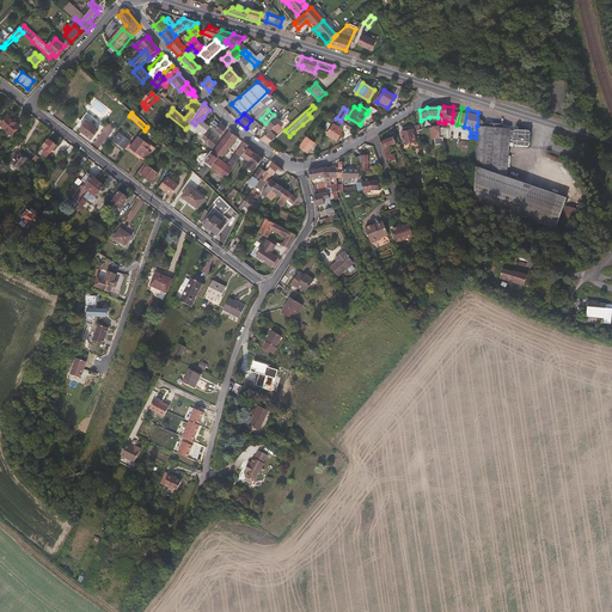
[(279,124),(288,115),(287,114),(279,120),(276,116),(265,126),(270,132),(279,124)]
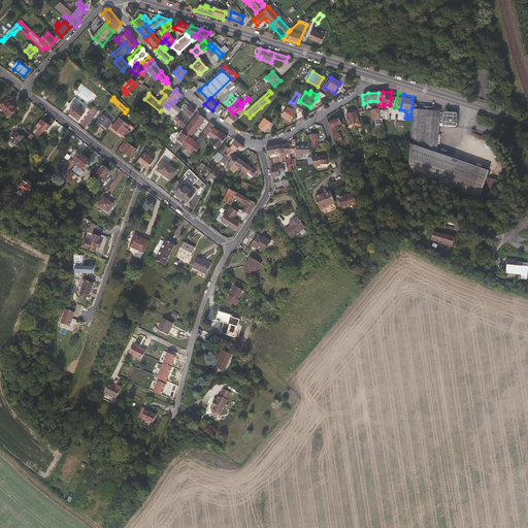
[(11,118),(18,109),(8,101),(1,108),(3,110),(7,114),(11,118)]
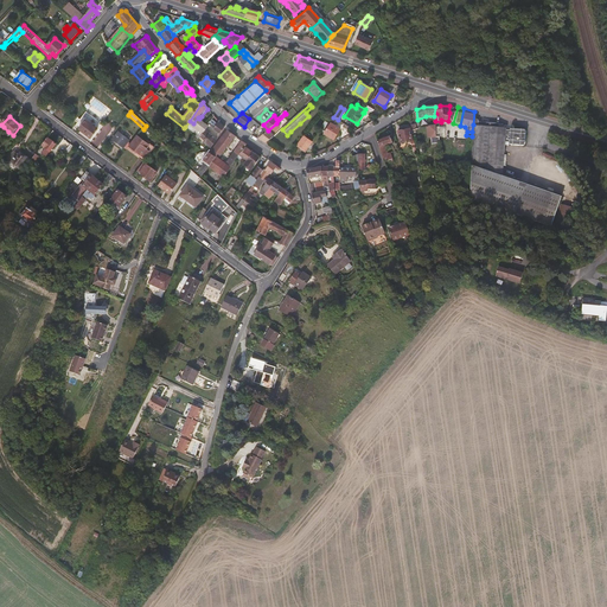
[(205,131),(208,126),(199,119),(198,117),(193,123),(190,121),(185,127),(195,135),(196,134),(197,135),(198,134),(200,135),(205,131)]
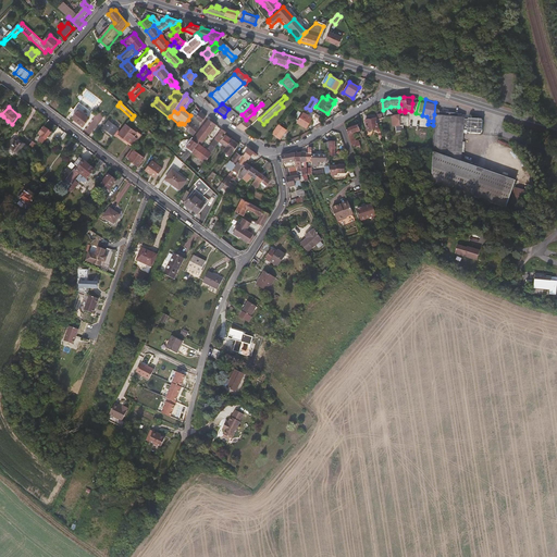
[(90,119),(88,116),(89,115),(83,110),(82,112),(79,111),(73,119),(85,127),(90,119)]
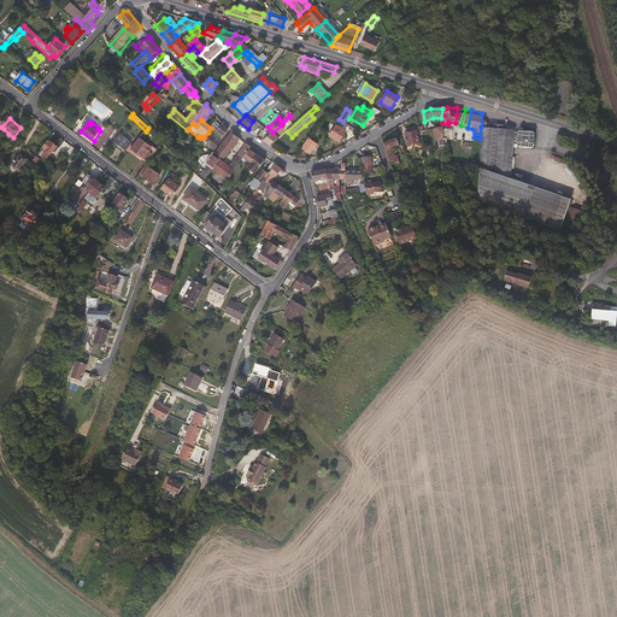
[(228,129),(223,125),(223,124),(222,124),(221,127),(217,124),(215,123),(211,125),(223,136),(228,129)]
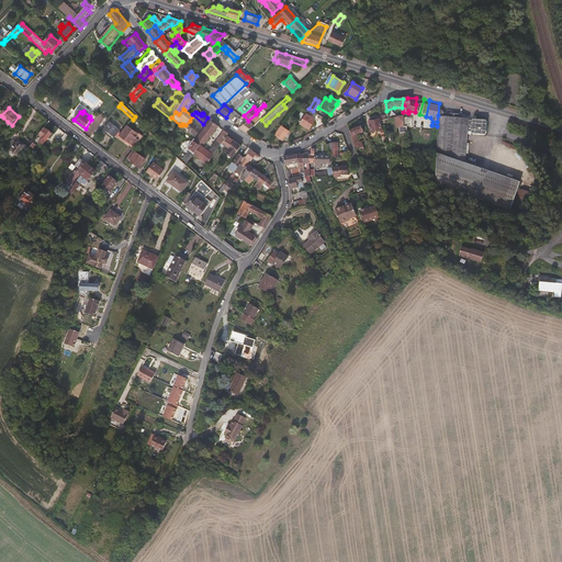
[(254,126),(253,124),(259,119),(256,114),(248,121),(240,127),(243,130),(247,133),(254,126)]
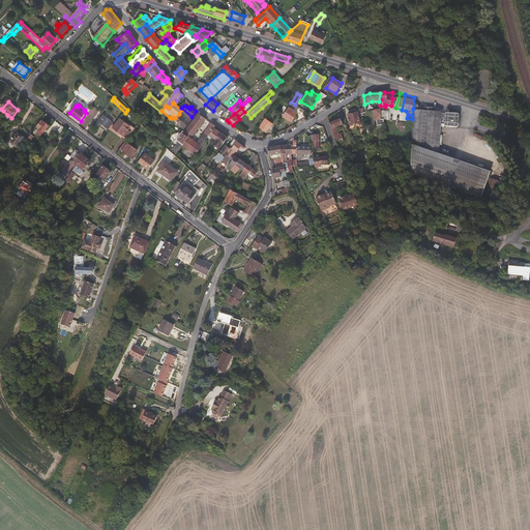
[(292,122),(297,113),(288,108),(283,117),(292,122)]
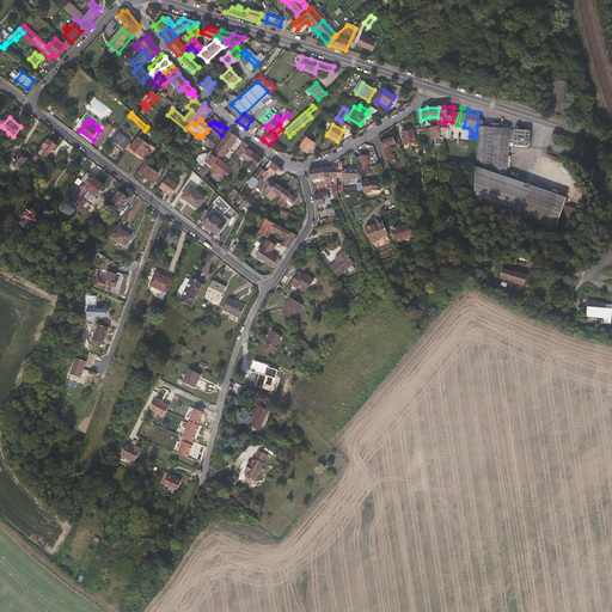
[(505,129),(483,127),(477,126),(476,133),(476,138),(472,167),(503,171),(507,148),(509,148),(509,152),(526,153),(527,136),(503,133),(505,129)]
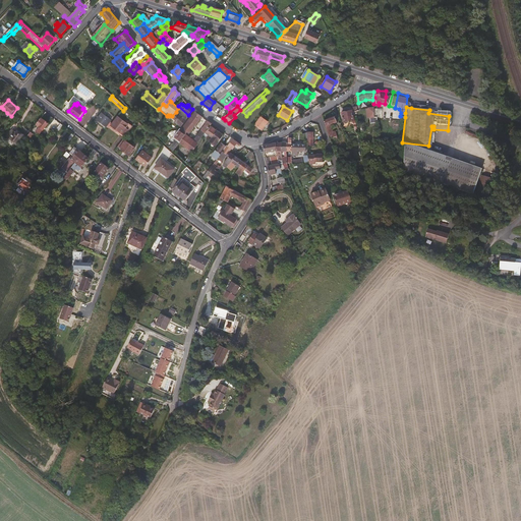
[(126,123),(132,115),(125,108),(123,111),(112,126),(122,134),(120,136),(124,139),(133,127),(129,124),(128,125),(126,123)]
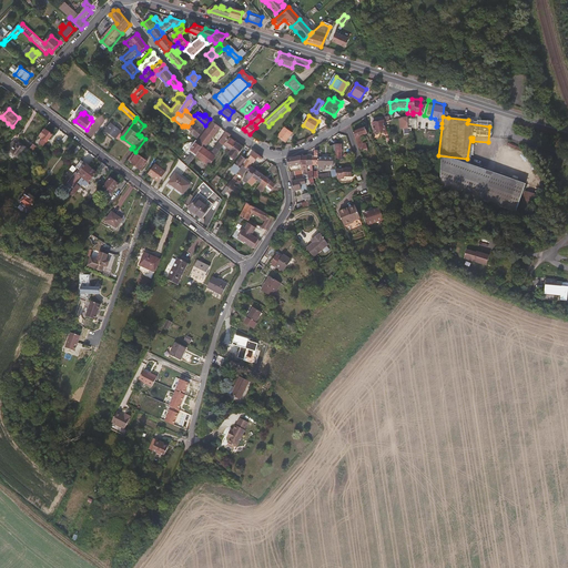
[(415,124),(414,119),(405,118),(405,134),(411,134),(411,127),(415,127),(415,124)]
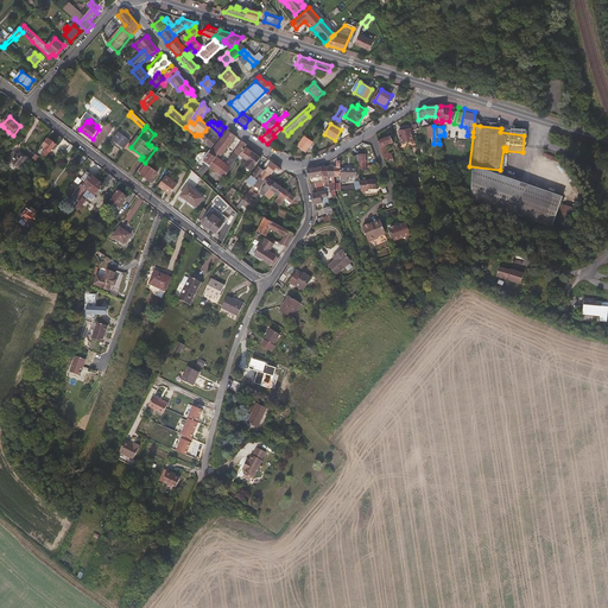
[(468,132),(443,127),(444,133),(467,138),(467,135),(468,132)]
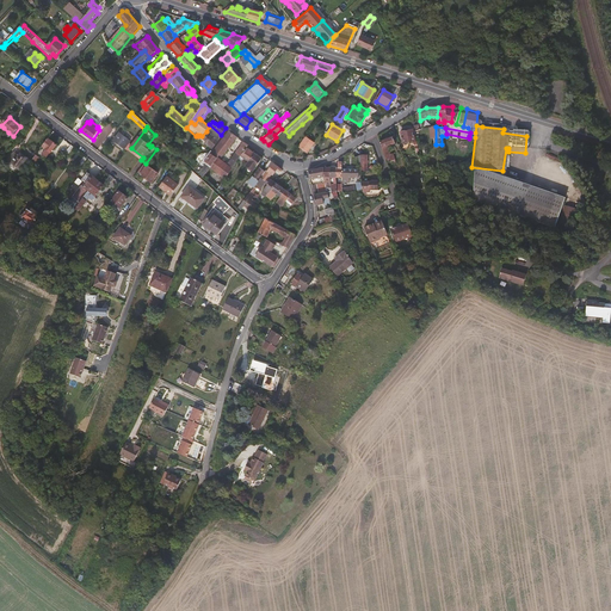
[(413,139),(413,134),(411,134),(409,129),(400,131),(402,148),(412,146),(411,140),(413,139)]
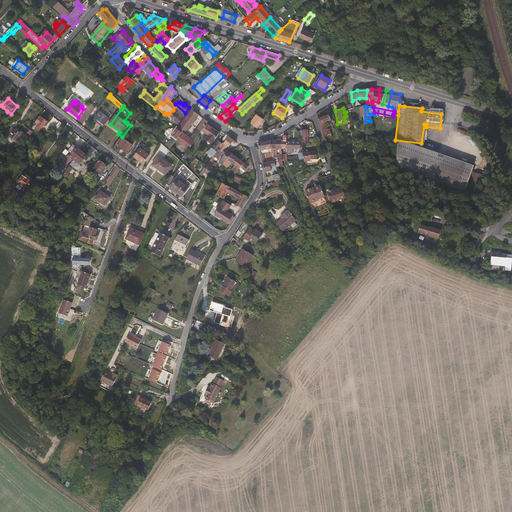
[(167,117),(168,115),(178,124),(182,118),(173,110),(169,114),(167,113),(166,114),(165,113),(164,114),(167,117)]
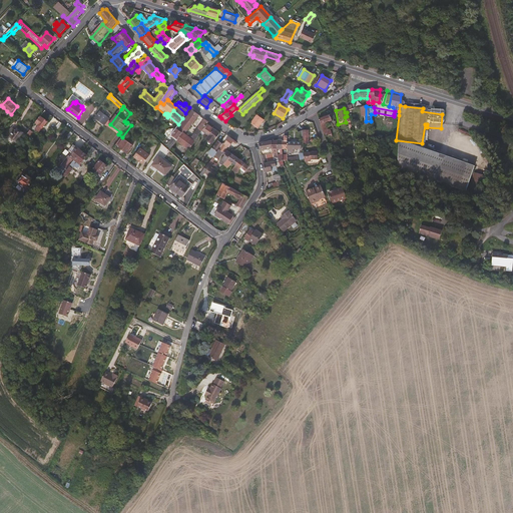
[(186,132),(198,115),(192,110),(188,113),(185,117),(179,126),(178,126),(177,129),(182,132),(184,130),(186,132)]
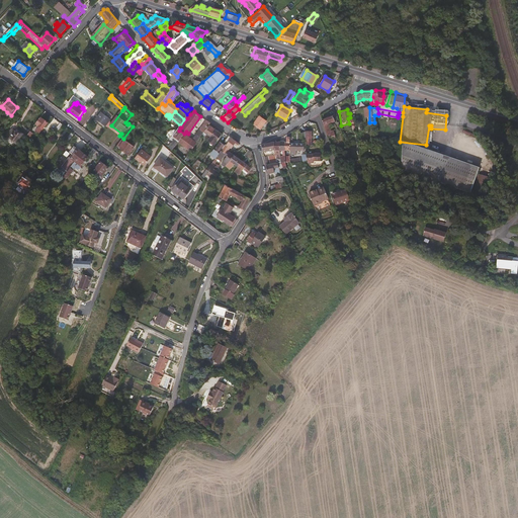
[(106,126),(110,120),(101,113),(97,119),(106,126)]
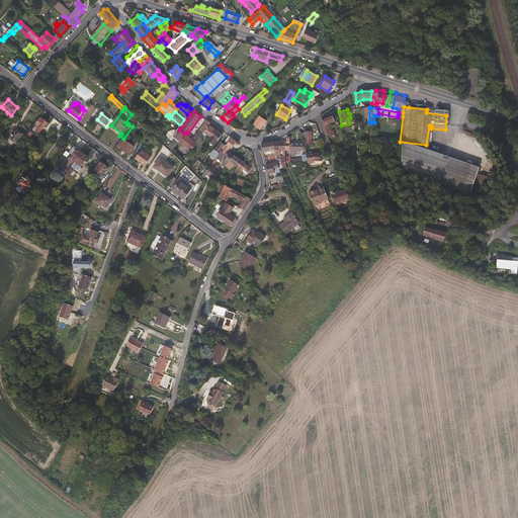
[(260,130),(266,121),(260,116),(253,124),(260,130)]
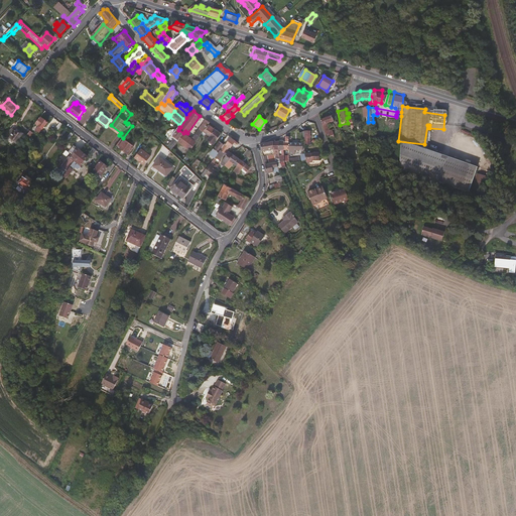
[(328,128),(327,124),(333,122),(332,117),(320,120),(326,136),(334,133),(332,127),(328,128)]
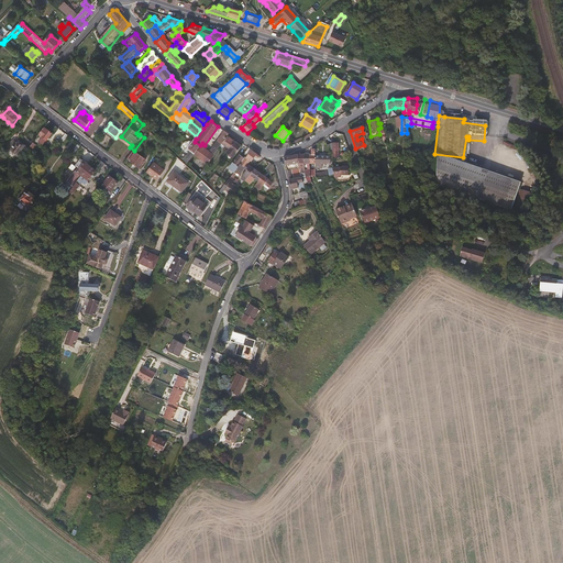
[(46,143),(52,135),(44,130),(39,138),(46,143)]
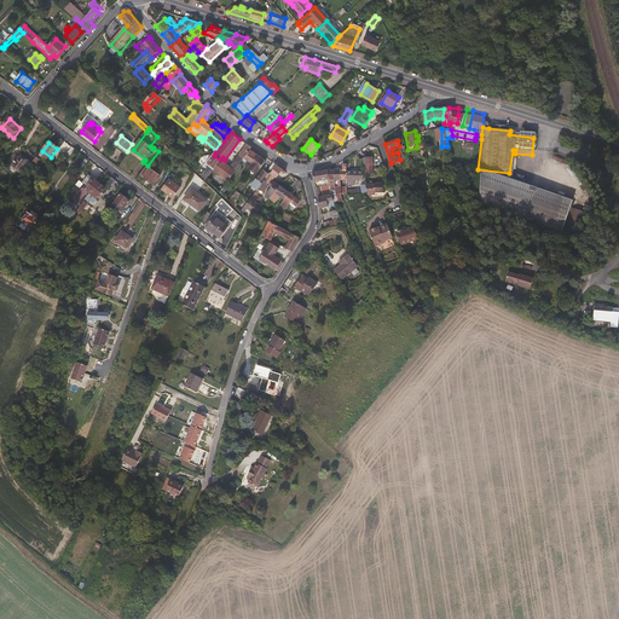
[(227,181),(244,157),(249,150),(252,148),(247,144),(239,155),(238,154),(230,167),(220,160),(213,171),(227,181)]
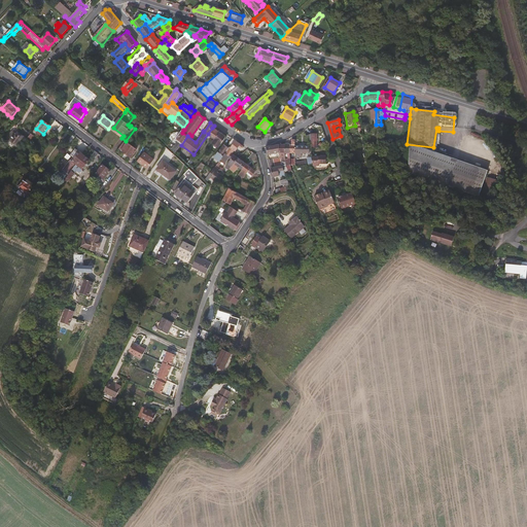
[(214,139),(219,132),(212,128),(208,134),(214,139)]
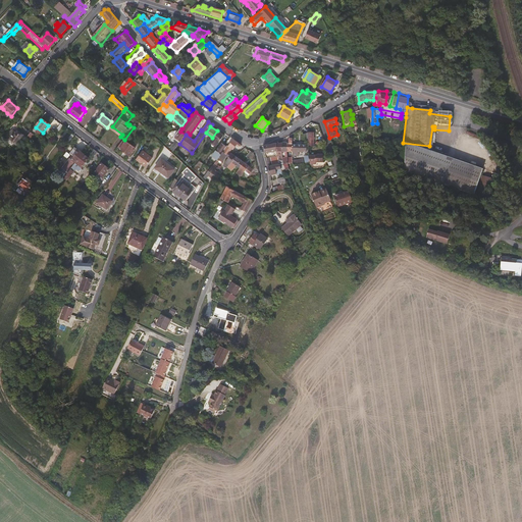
[(219,143),(224,136),(217,131),(212,138),(209,142),(216,146),(219,142),(219,143)]
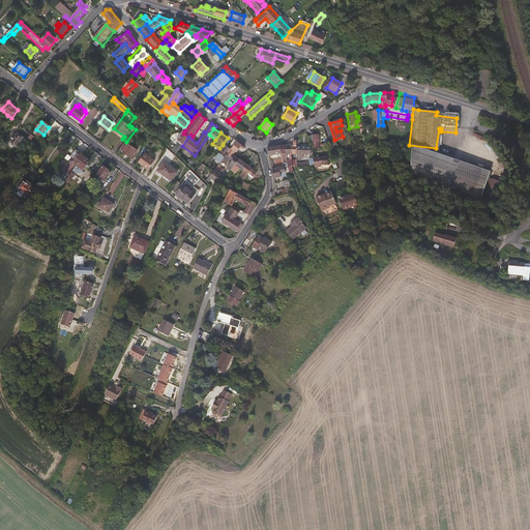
[(177,141),(179,143),(175,147),(171,143),(172,142),(169,140),(166,144),(176,153),(182,146),(188,137),(183,134),(177,141)]
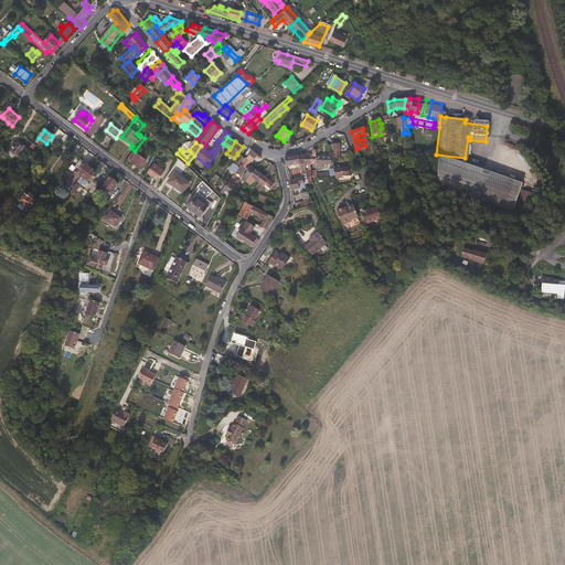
[(19,159),(25,149),(18,144),(17,146),(13,144),(8,150),(19,159)]
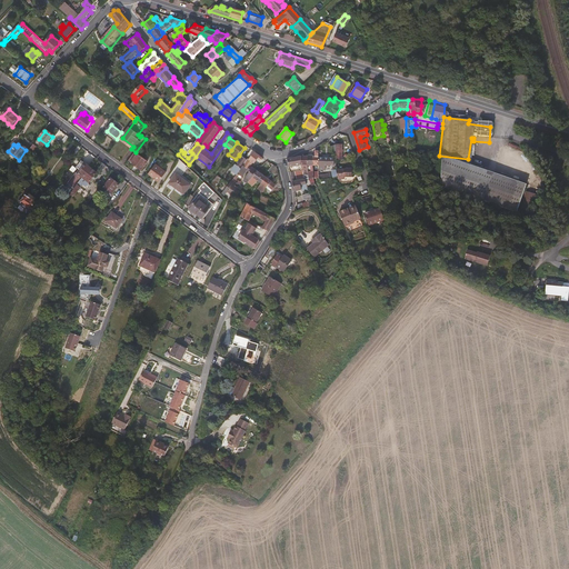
[(76,157),(81,149),(78,147),(72,153),(76,157)]
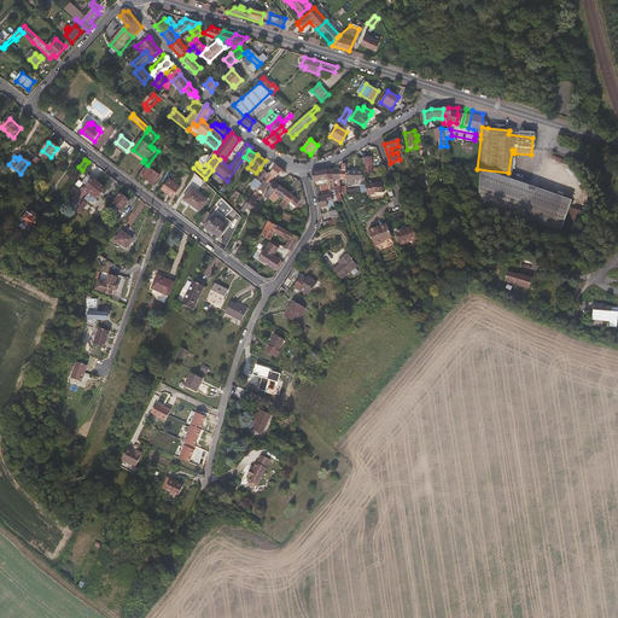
[(340,169),(339,169),(333,170),(328,170),(330,181),(334,181),(337,193),(332,193),(332,196),(332,200),(349,198),(348,198),(348,192),(348,186),(347,172),(345,162),(340,162),(340,169)]
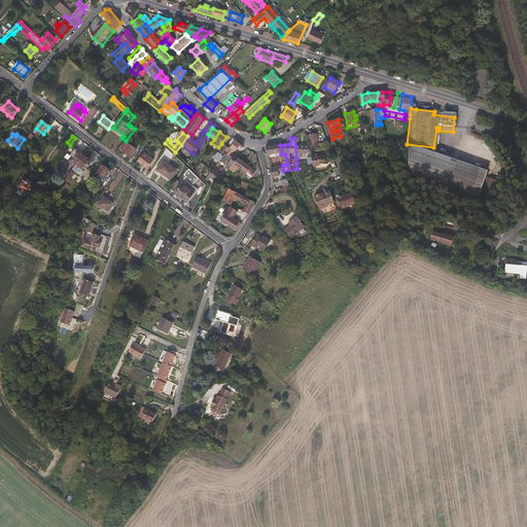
[(132,157),(137,150),(126,141),(119,149),(132,157)]
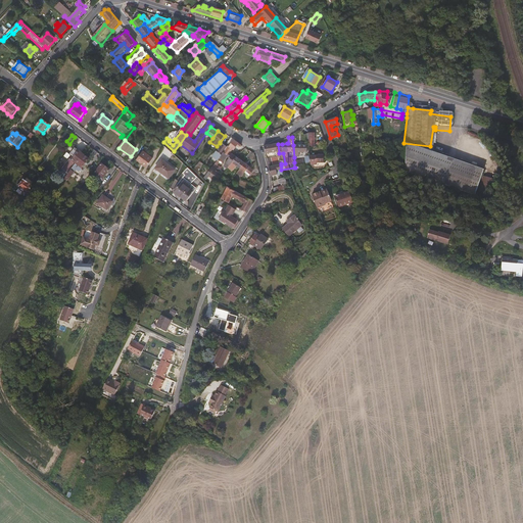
[(233,150),(236,146),(239,148),(240,146),(233,140),(229,145),(228,146),(227,146),(227,147),(223,152),(227,156),(232,149),(233,150)]
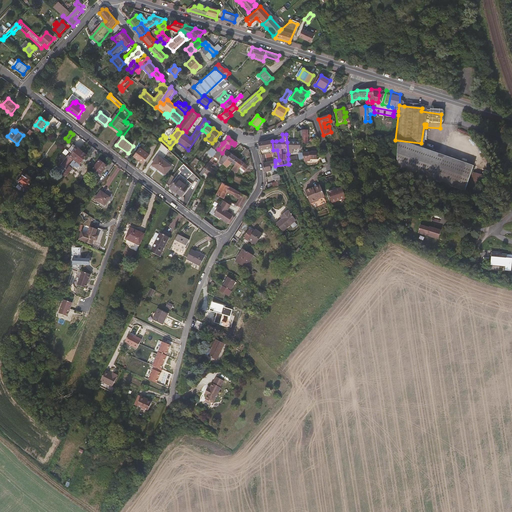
[(468,191),(474,167),(421,149),(421,143),(395,140),(390,165),(468,191)]
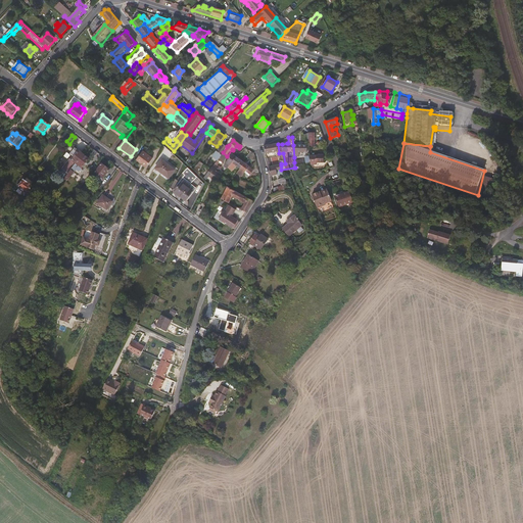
[(223,152),(227,147),(222,144),(211,156),(217,160),(218,160),(223,152)]
